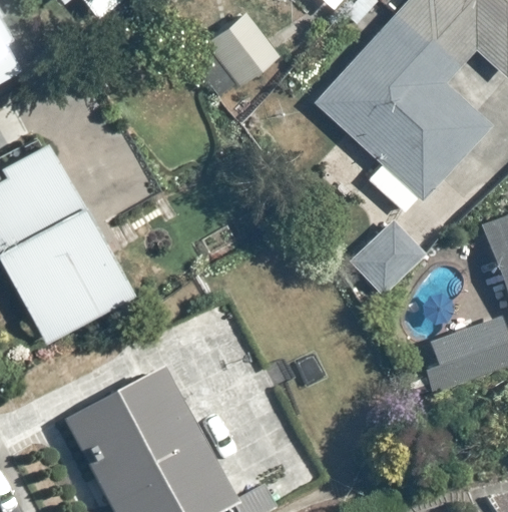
[(410,0),(314,97),(383,160),(366,178),(408,217),(496,121),(455,83),(482,54),(507,77),(507,0),(410,0)]
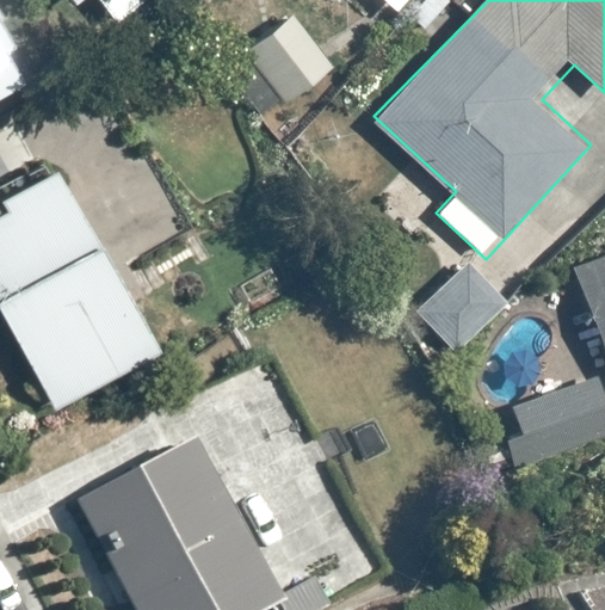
[(386,0),(405,16),(418,0),(386,0)]
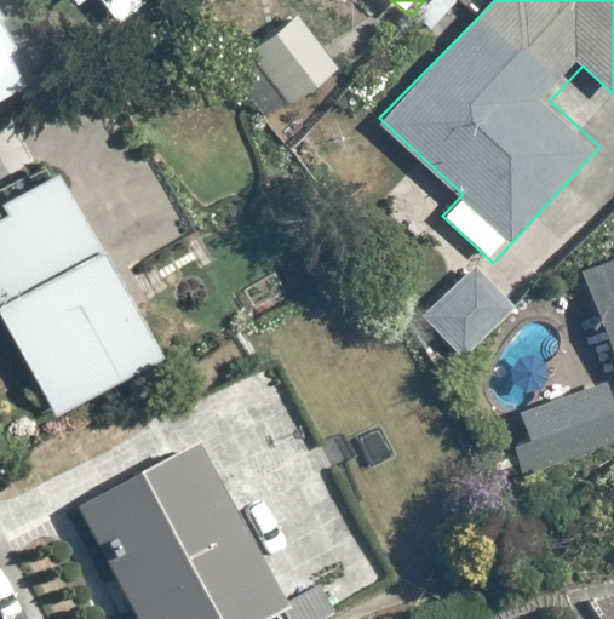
[(340,64),(299,11),(247,53),(290,107),(340,64)]
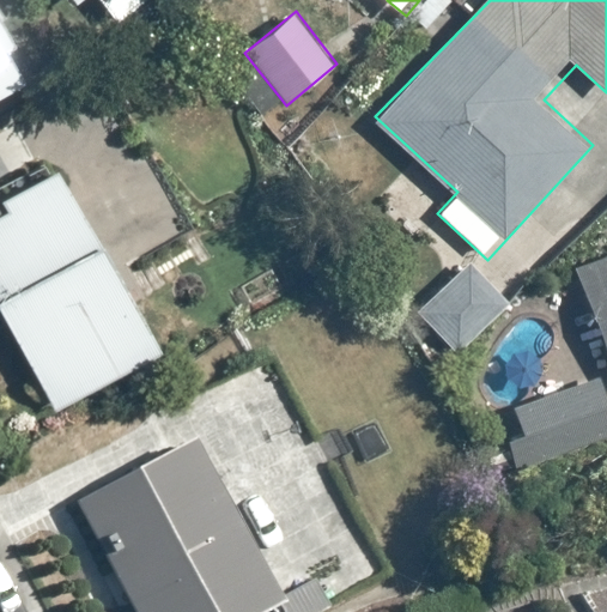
[(0,96),(32,78),(0,20),(0,96)]
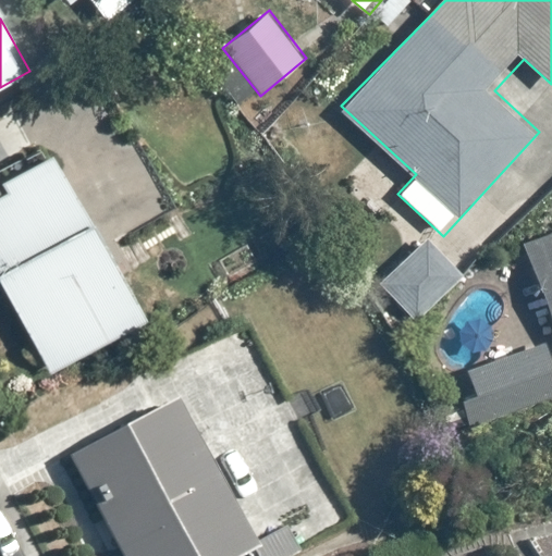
[(9,193),(0,198),(0,283),(52,375),(151,319),(58,152),(3,183),(9,193)]
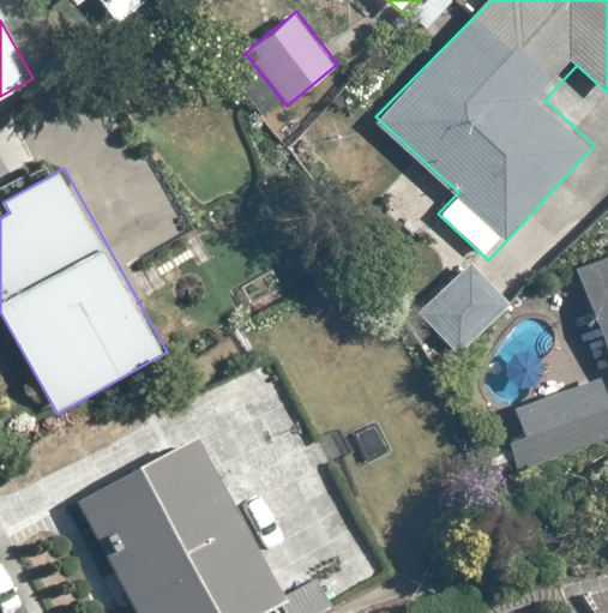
[(607,257),(582,266),(607,344),(607,257)]
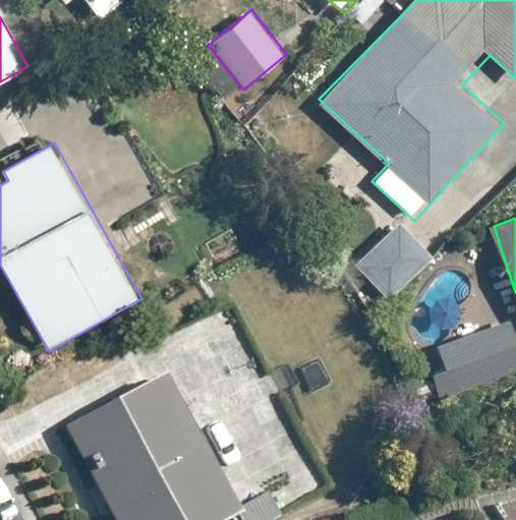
[(399,224),(358,262),(392,300),(434,265),(399,224)]
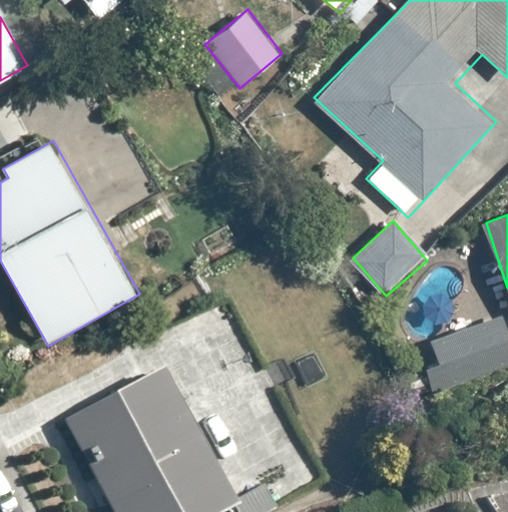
[(507,315),(437,339),(450,386),(507,370),(507,315)]
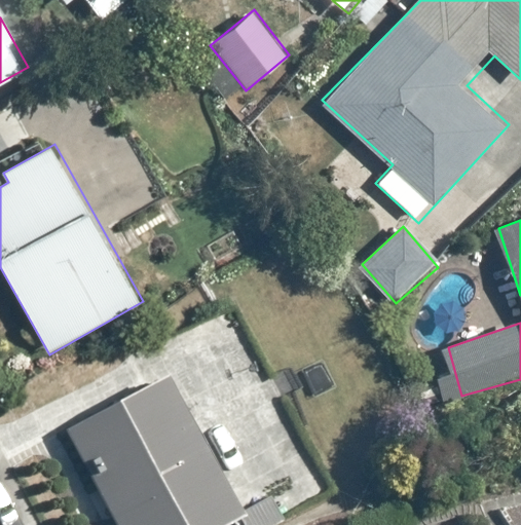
[(165,382),(69,437),(117,524),(230,524),(242,519),(165,382)]
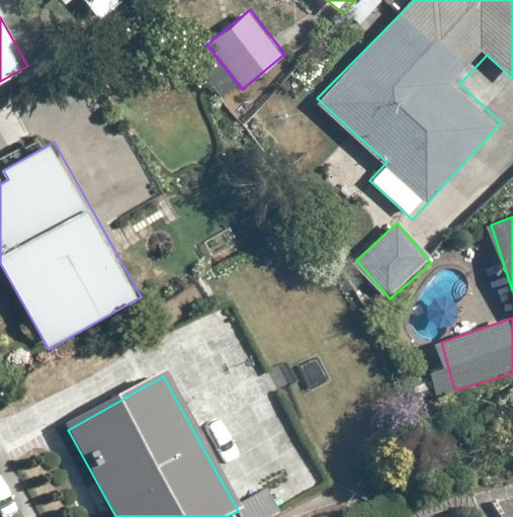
All buildings are outlined.
